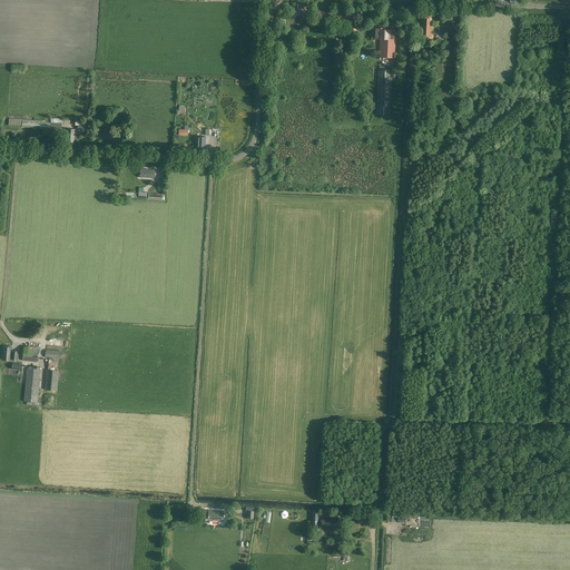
[(332,21),(332,13),(326,12),(326,11),(318,11),(317,20),(332,21)]
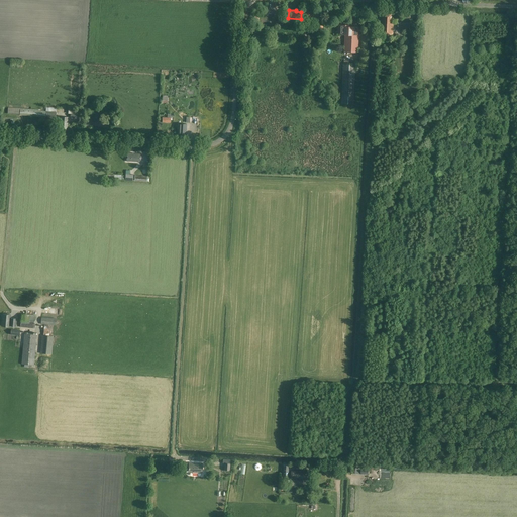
[(301,19),(301,24),(307,24),(307,21),(310,21),(310,20),(318,20),(318,11),(307,11),(307,12),(301,12),(301,19)]
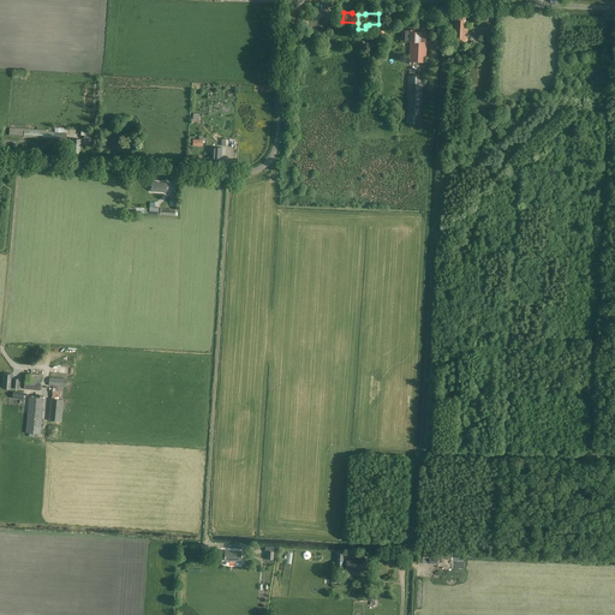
[(455,17),(455,21),(454,21),(453,41),(467,42),(467,28),(466,28),(467,17),(455,17)]
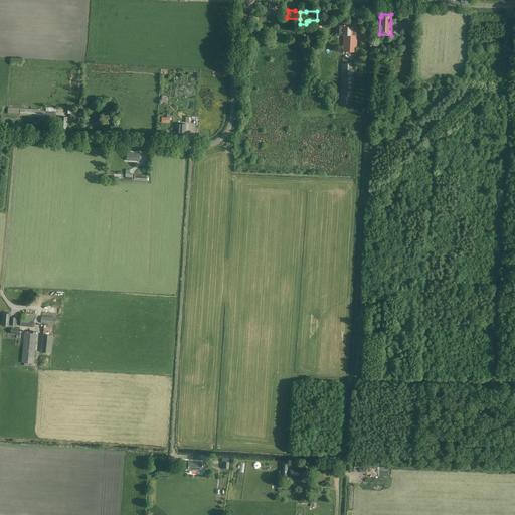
[(343,35),(342,51),(356,52),(357,27),(348,27),(348,25),(339,25),(339,35),(343,35)]
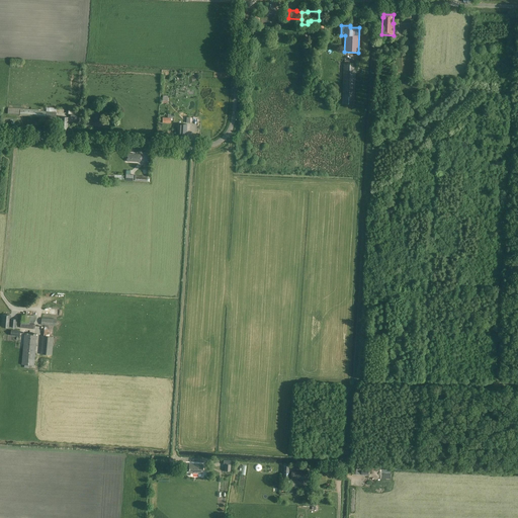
[(355,64),(344,63),(342,104),(354,104),(355,64)]
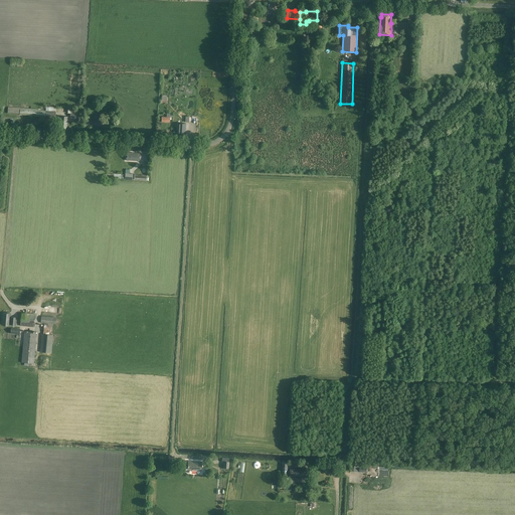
[(55,120),(56,112),(56,108),(45,107),(45,111),(35,109),(8,108),(8,114),(34,115),(45,117),(44,119),(55,120)]
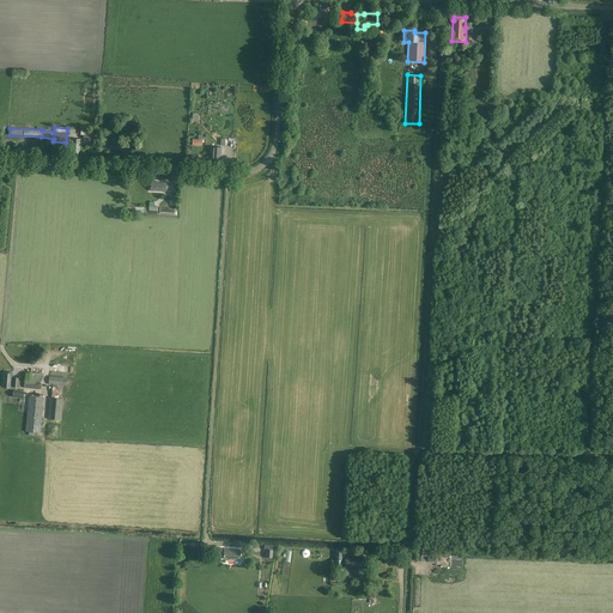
[(80,135),(83,135),(83,140),(91,140),(91,134),(91,129),(80,129),(80,135)]
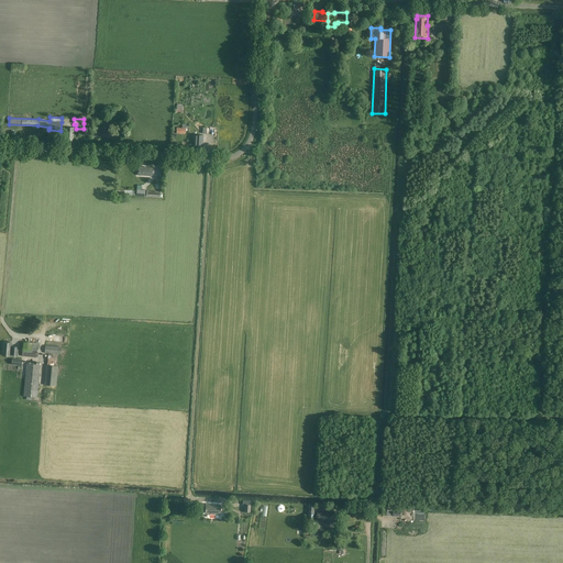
[(183,129),(177,128),(176,133),(186,134),(186,124),(183,124),(183,129)]
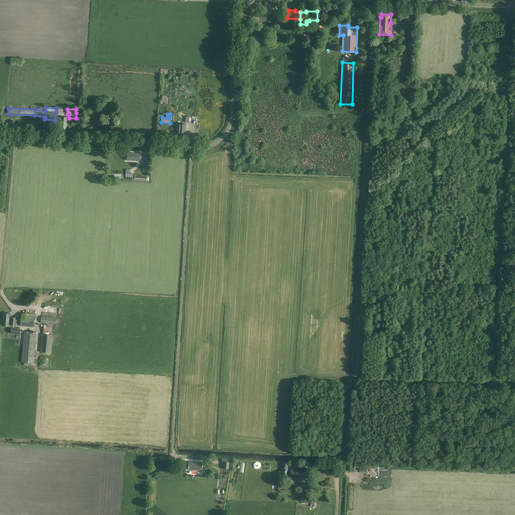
[(178,127),(178,134),(185,134),(186,124),(178,124),(178,127)]
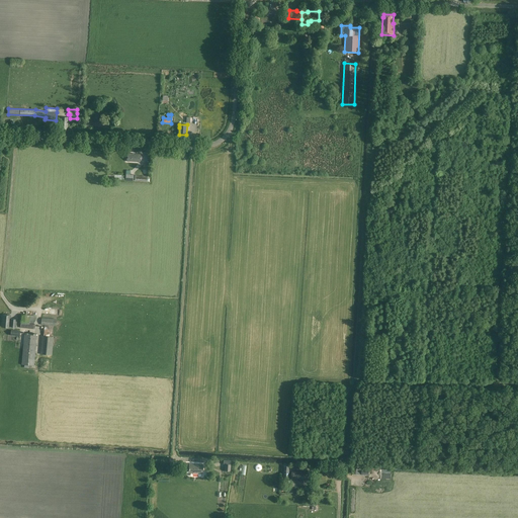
[(126,161),(141,162),(142,155),(126,154),(126,161)]
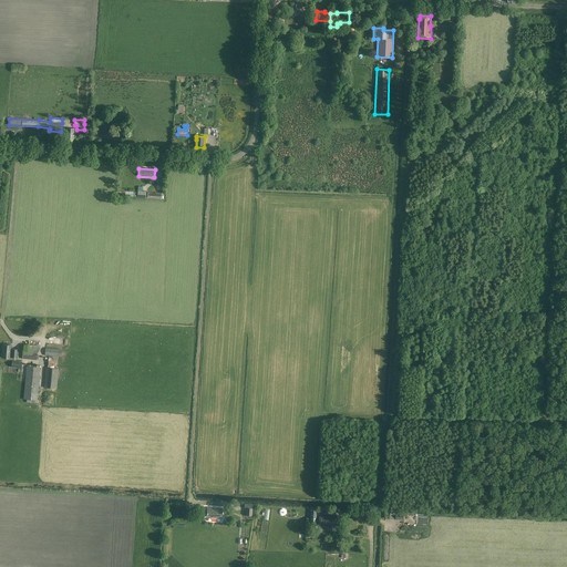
[(11,349),(11,346),(2,344),(2,347),(1,347),(1,350),(2,350),(1,358),(10,359),(11,358),(18,358),(18,350),(11,349)]
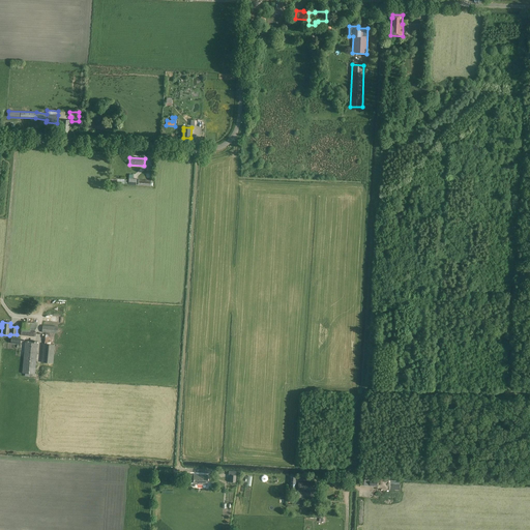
[(37,323),(24,322),(24,323),(22,323),(21,335),(36,336),(37,323)]
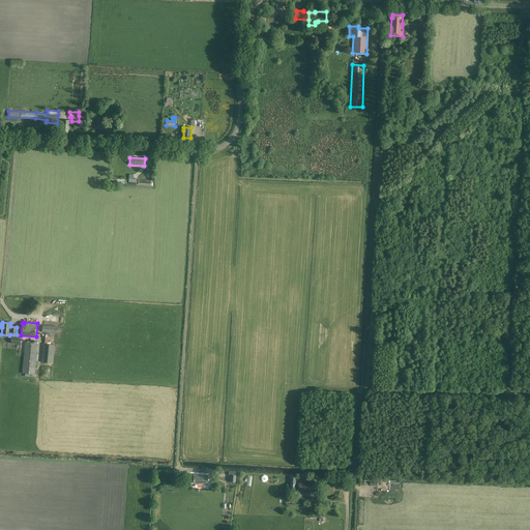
[(57,333),(58,327),(42,325),(41,332),(46,332),(45,341),(53,342),(54,333),(57,333)]
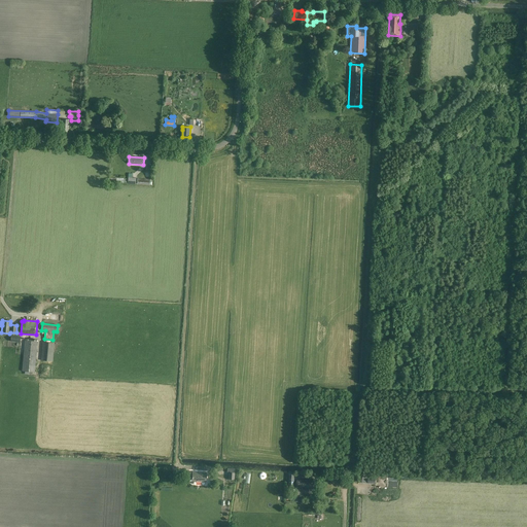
[(22,372),(25,372),(25,375),(32,376),(32,372),(35,373),(37,342),(25,341),(22,372)]
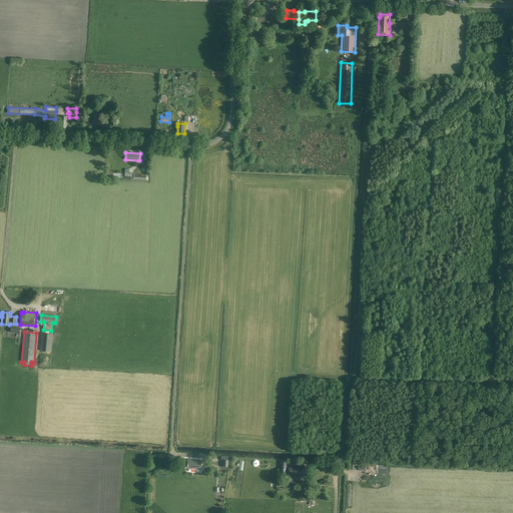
[(51,352),(53,334),(41,333),(40,351),(51,352)]
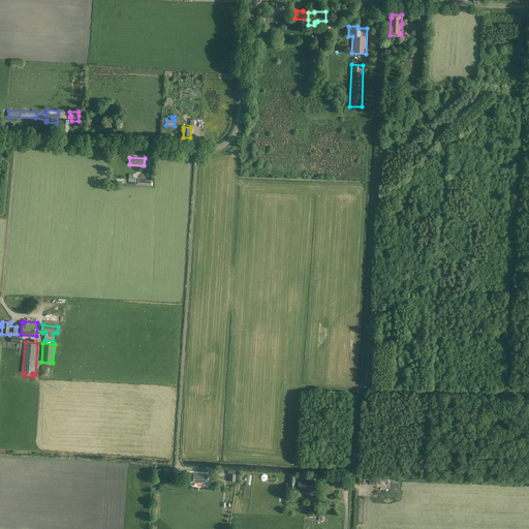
[(193,474),(192,483),(207,484),(207,475),(193,474)]
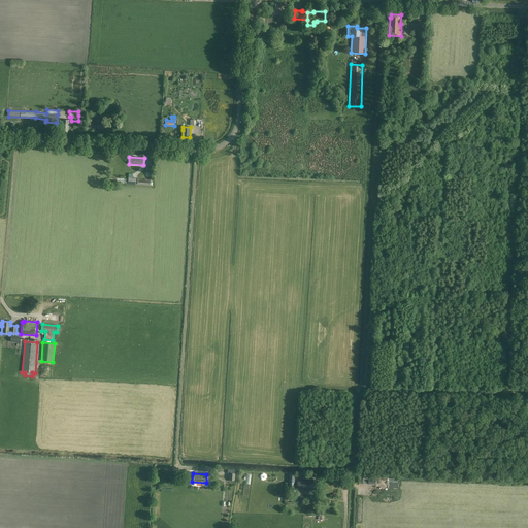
[(307,489),(315,489),(316,482),(298,481),(297,488),(302,488),(302,491),(307,491),(307,489)]
